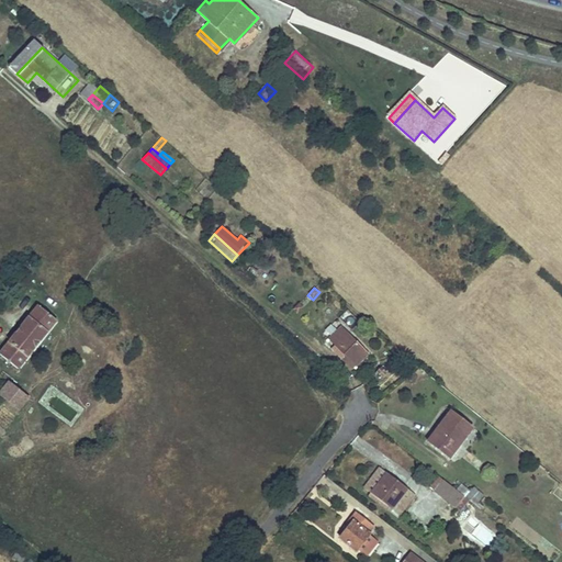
[(37,306),(0,351),(0,353),(18,369),(63,313),(47,300),(40,308),(37,306)]
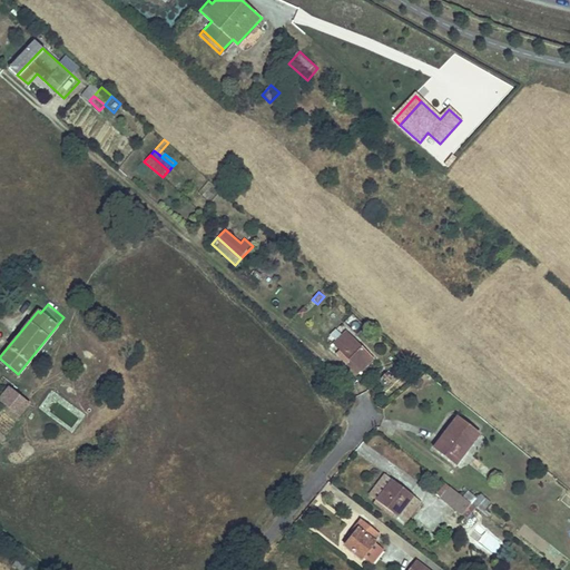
[(296,314),(302,318),(308,312),(304,307),(296,314)]
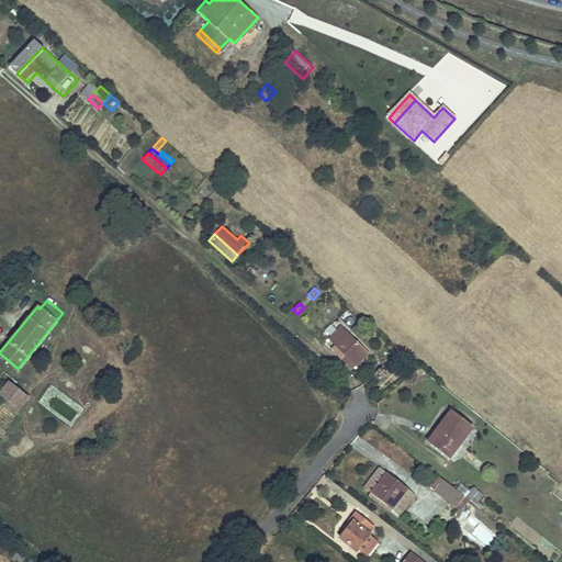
[(322,311),(315,305),(313,307),(315,308),(312,312),(317,316),(322,311)]
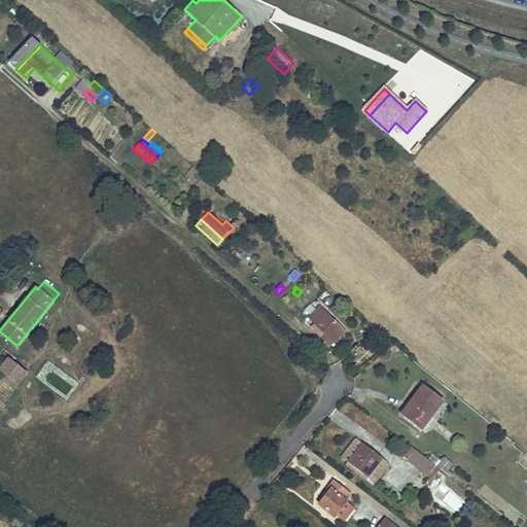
[(335,339),(346,327),(320,304),(310,315),(315,320),(327,331),(335,339)]
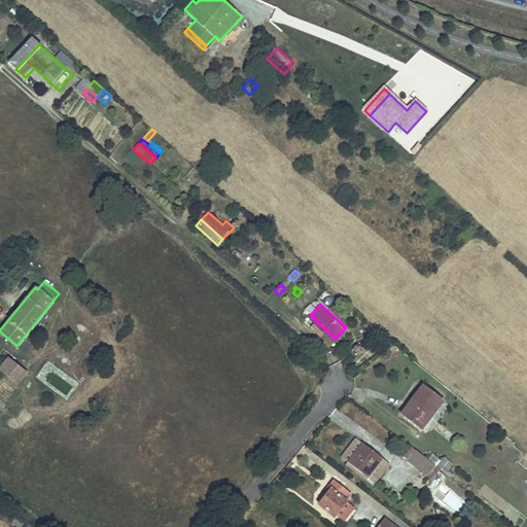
[(327,331),(315,320),(311,324),(323,336),(327,331)]
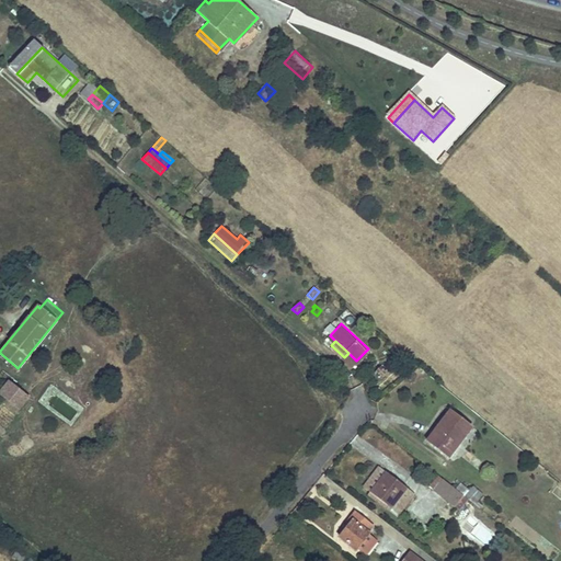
[(380,367),(376,371),(381,376),(386,371),(380,367)]
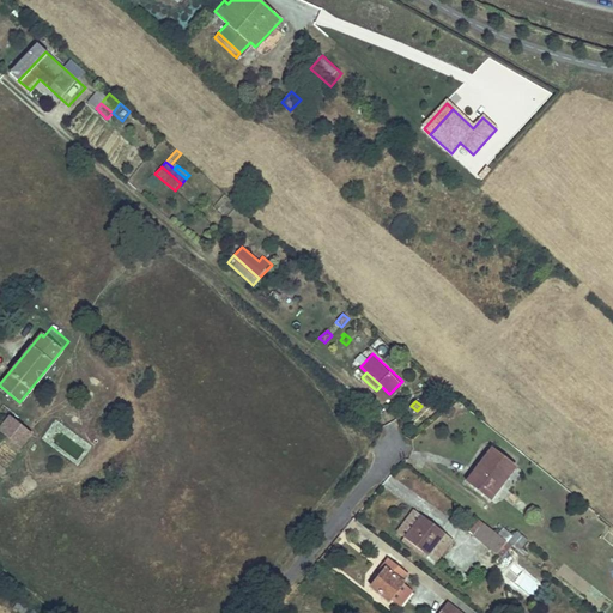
[(11,414),(0,428),(0,430),(20,448),(32,432),(11,414)]
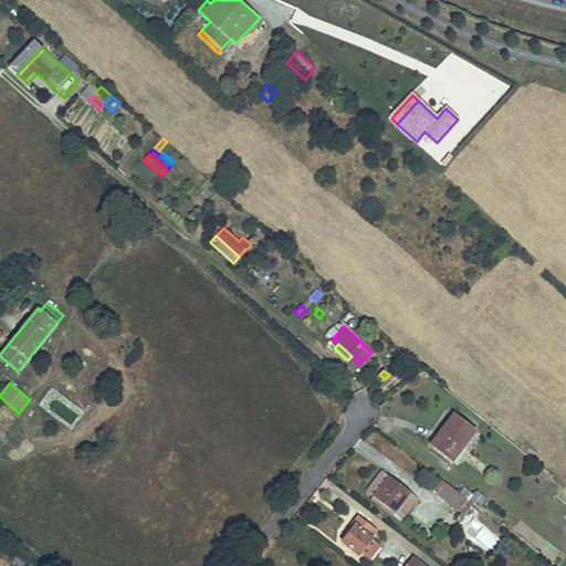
[(30,399),(19,413),(30,421),(41,408),(30,399)]
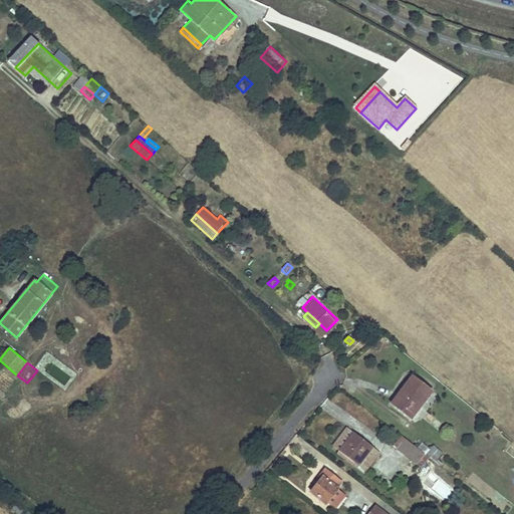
[(411,379),(391,407),(411,421),(431,396),(411,379)]
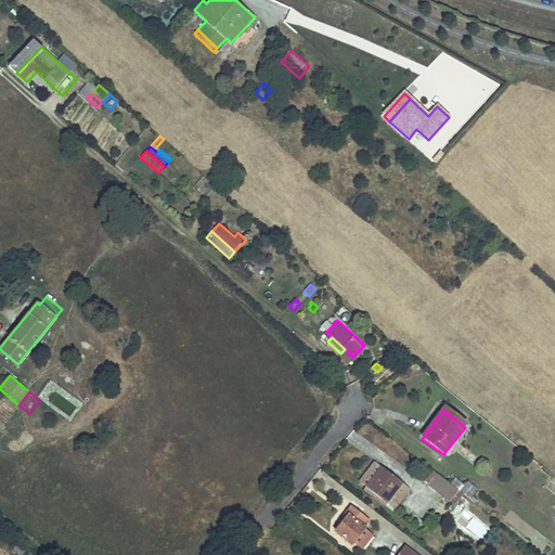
[(360,482),(364,488),(381,467),(375,463),(360,482)]
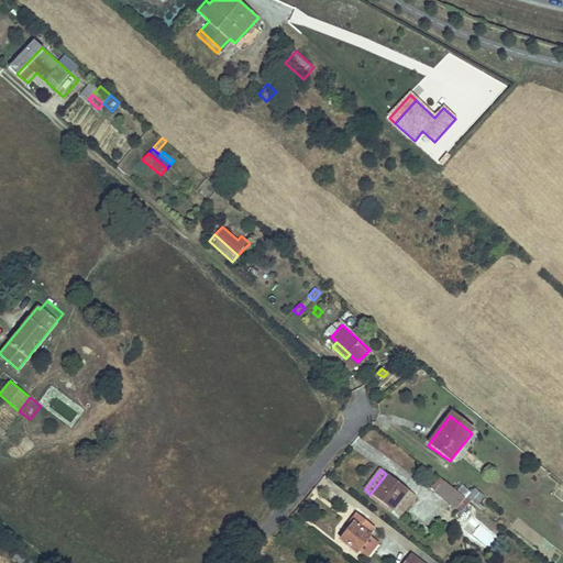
[(386,474),(370,495),(393,514),(409,493),(386,474)]
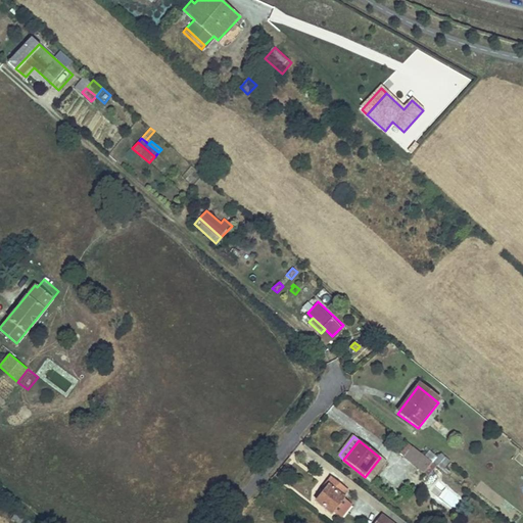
[(399,454),(406,459),(415,447),(408,442),(399,454)]
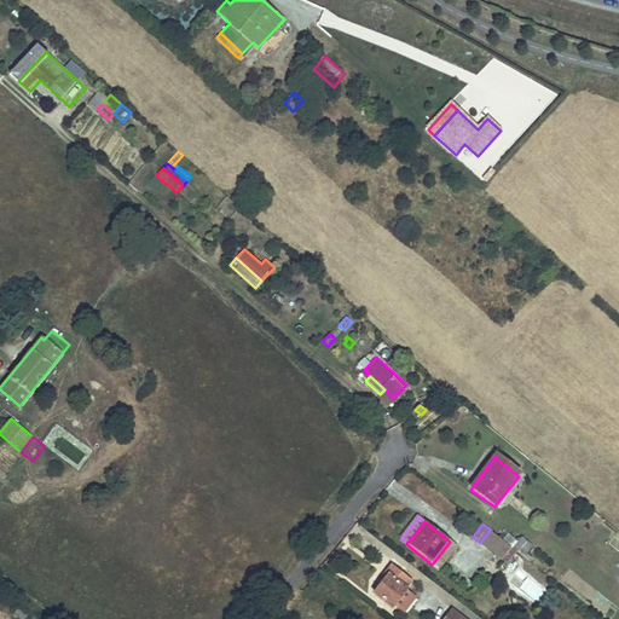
[(491,530),(480,543),(501,560),(507,565),(518,551),(503,539),(491,530)]
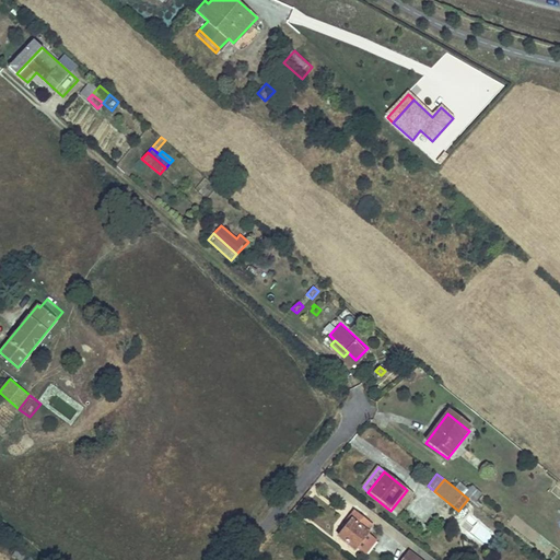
[(459,482),(455,488),(468,499),(474,503),(482,493),(473,485),(468,489),(459,482)]
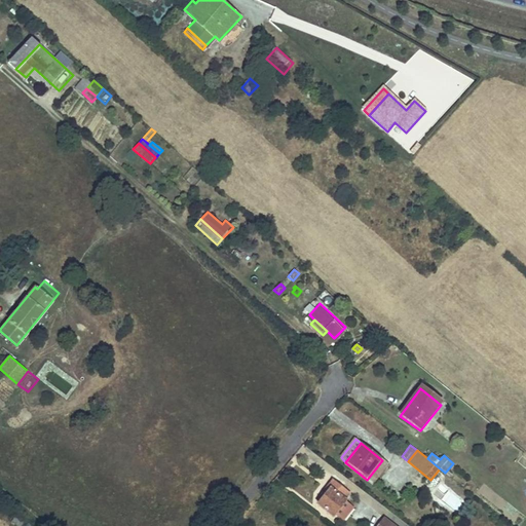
[(388,465),(382,460),(367,480),(382,492),(391,482),(382,474),(388,465)]
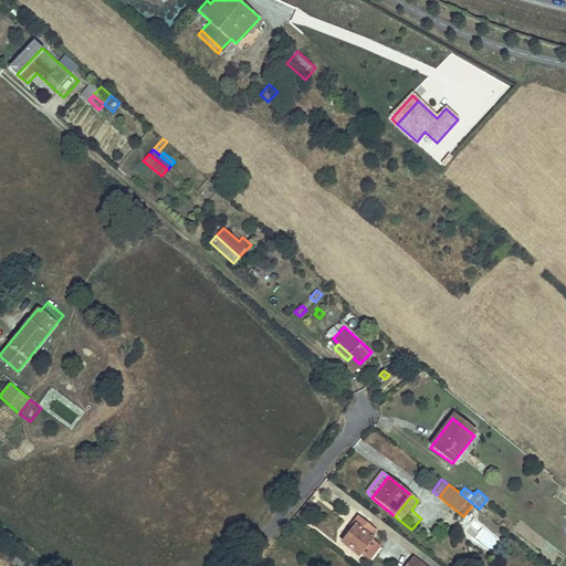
[(348,526),(353,530),(369,543),(366,540),(376,530),(358,514),(348,526)]
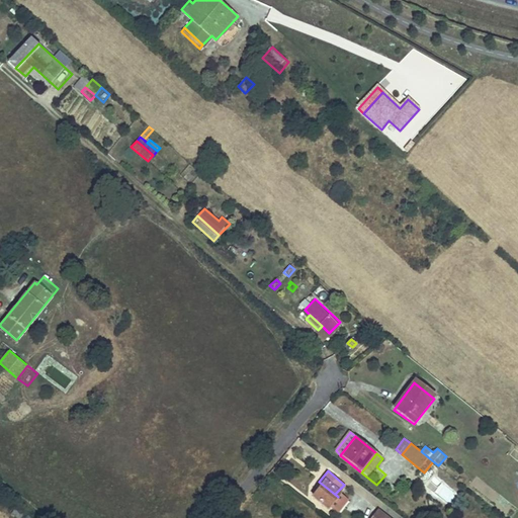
[(323,485),(314,497),(329,509),(338,497),(323,485)]
